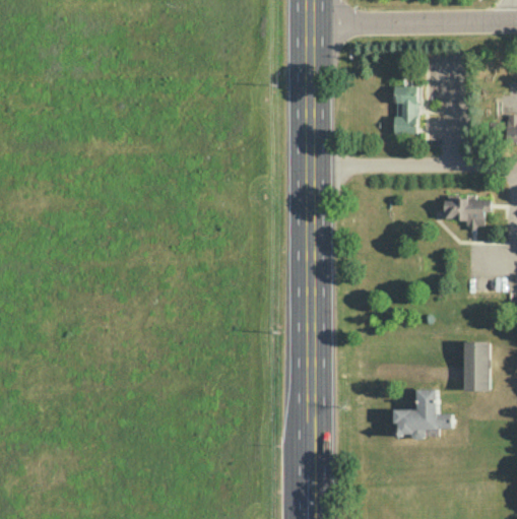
[(415,134),(415,86),(393,85),(393,133),(415,134)]
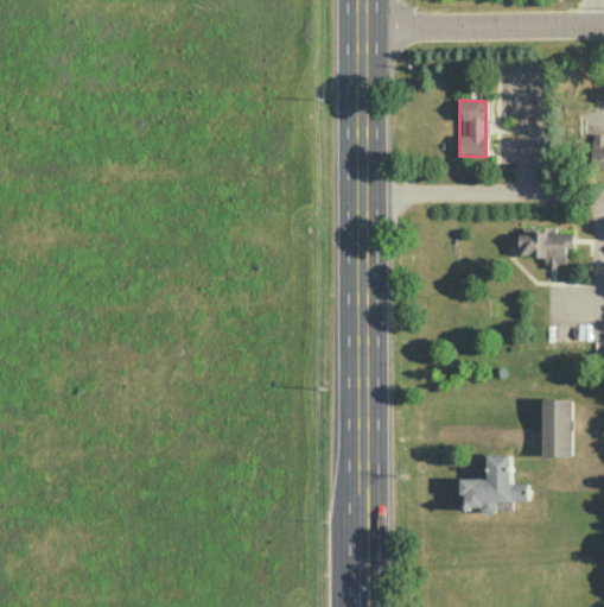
[(603,165),(603,141),(603,133),(590,133),(590,158),(603,158),(603,166),(603,165)]
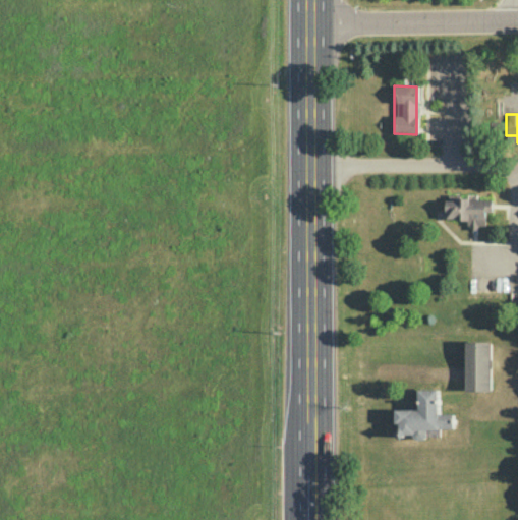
[(490,199),(444,199),(444,220),(467,220),(467,228),(482,228),(482,213),(490,213),(490,199)]
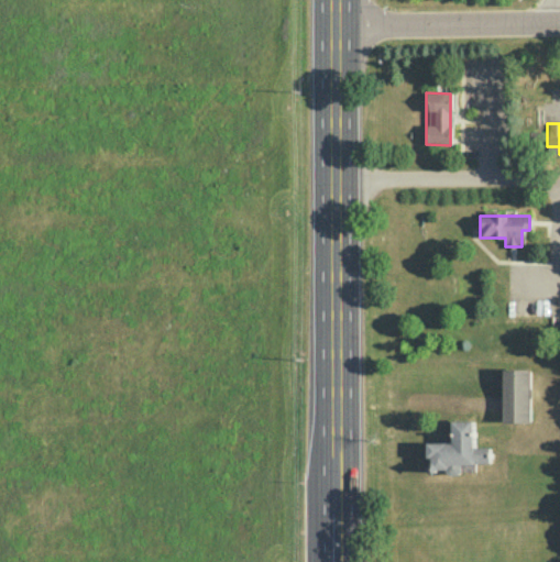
[(528,370),(501,371),(502,423),(528,423),(528,370)]
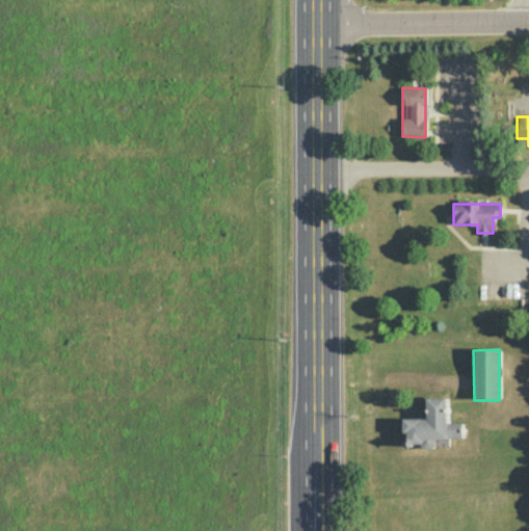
[(425,398),(425,418),(403,419),(403,441),(459,440),(459,431),(447,432),(446,398),(425,398)]
